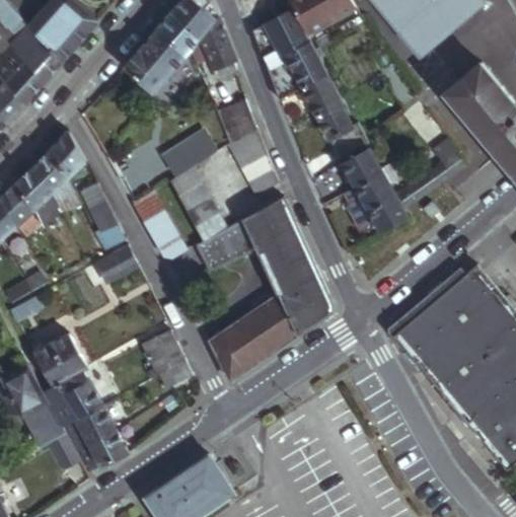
[(61,60),(97,19),(74,0),(63,0),(62,1),(61,0),(33,0),(41,6),(23,25),(61,60)]
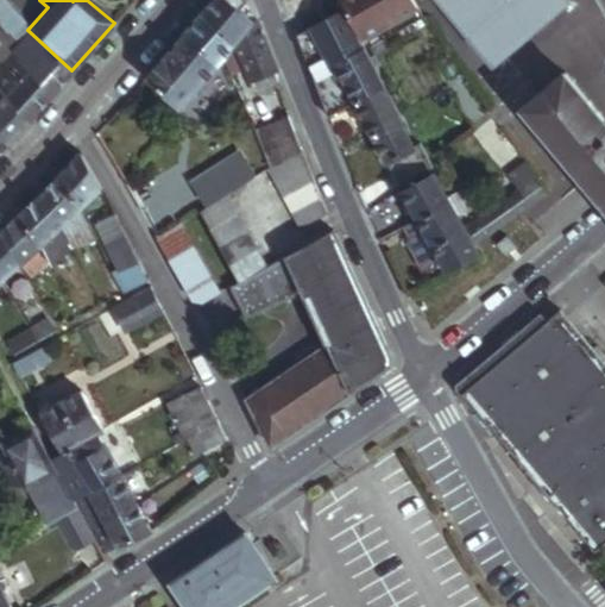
[(276,72),(257,20),(252,23),(238,10),(245,2),(244,0),(212,0),(193,24),(227,55),(235,45),(254,92),(276,83),(272,74),(276,72)]
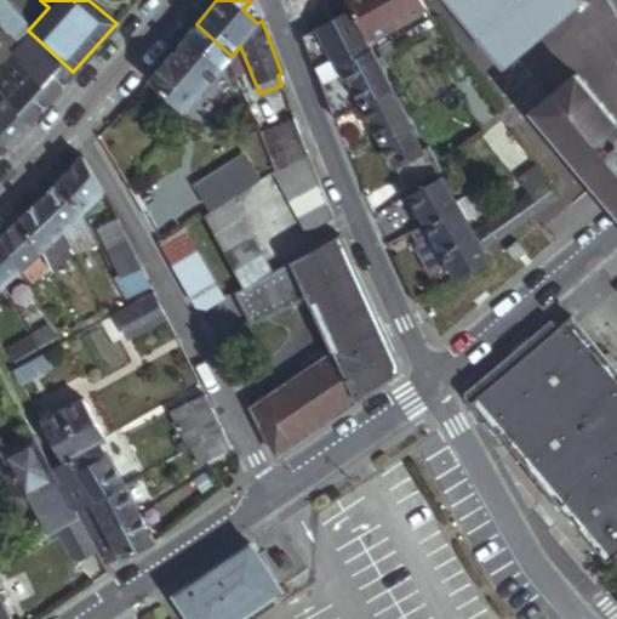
[(427,6),(423,0),(347,0),(352,6),(358,18),(371,41),(427,6)]
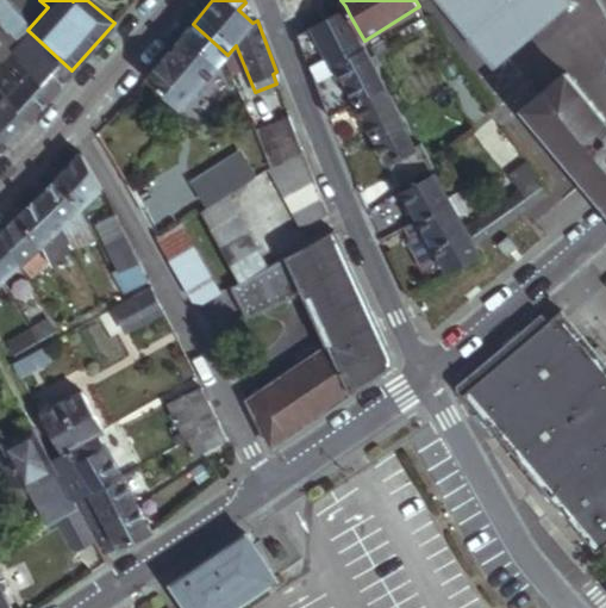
[(569,1),(568,0),(442,0),(495,63),(532,32),(569,1)]
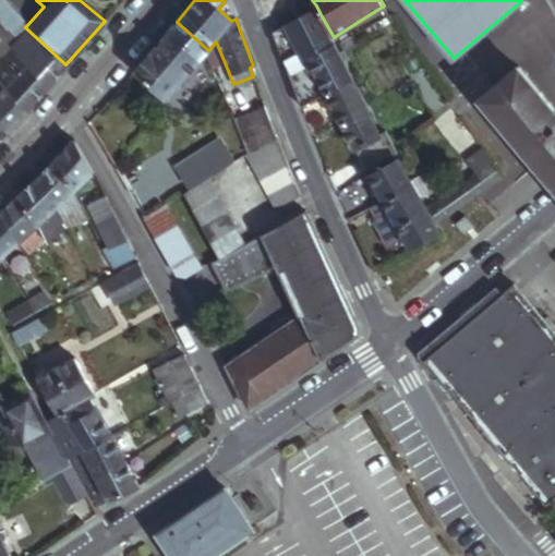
[(0,38),(16,20),(2,7),(0,4),(0,38)]
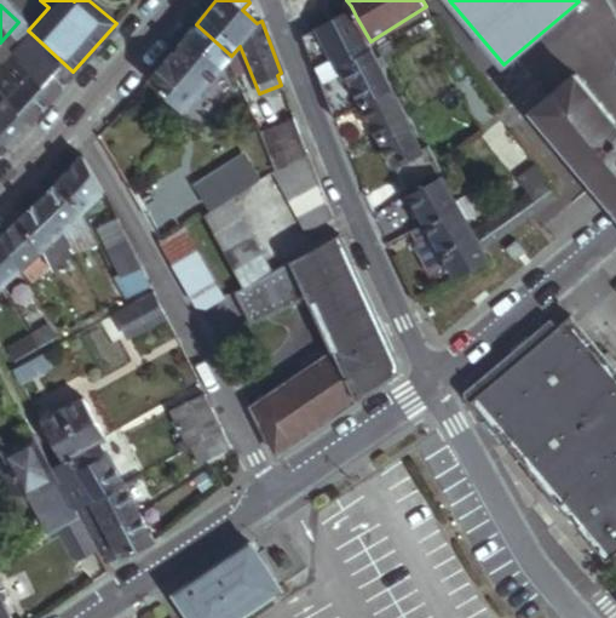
[(340,28),(357,18),(351,6),(333,16),(340,28)]
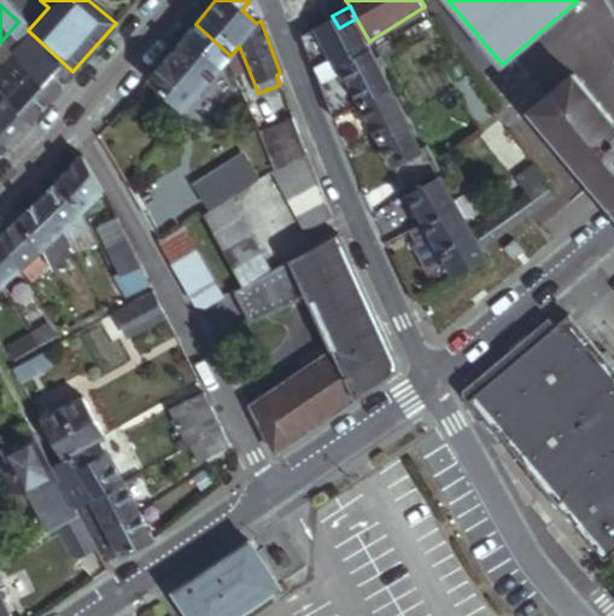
[(369,41),(356,18),(339,28),(332,16),(296,35),(308,64),(346,44),(352,54),(372,44),(369,41)]
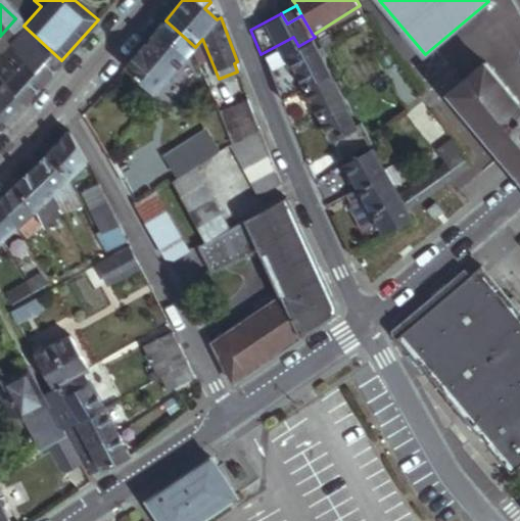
[(176,68),(195,47),(166,20),(145,44),(176,68)]
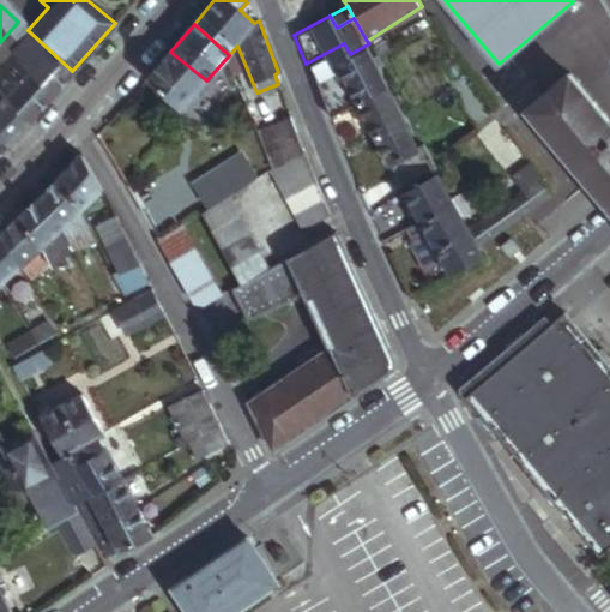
[(72,71),(28,30),(0,59),(0,95),(28,121),(72,71)]
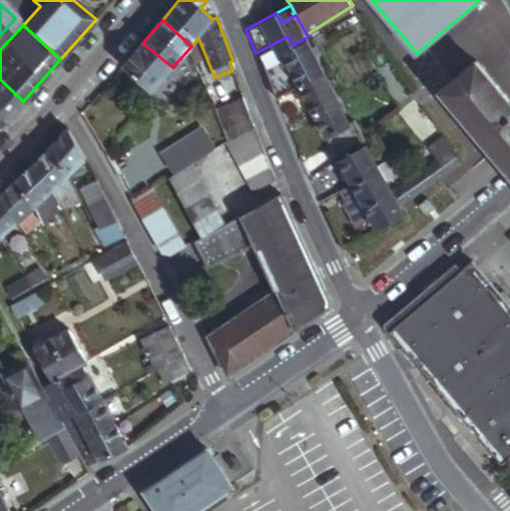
[(326,68),(309,36),(293,45),(288,36),(256,53),(274,98),(295,86),(326,68)]
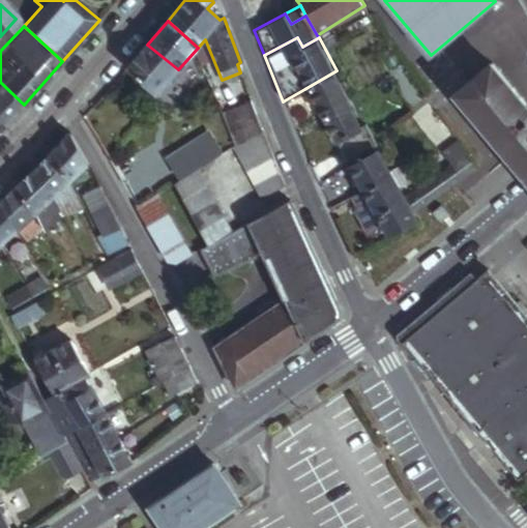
[(156,94),(178,69),(147,45),(126,67),(156,94)]
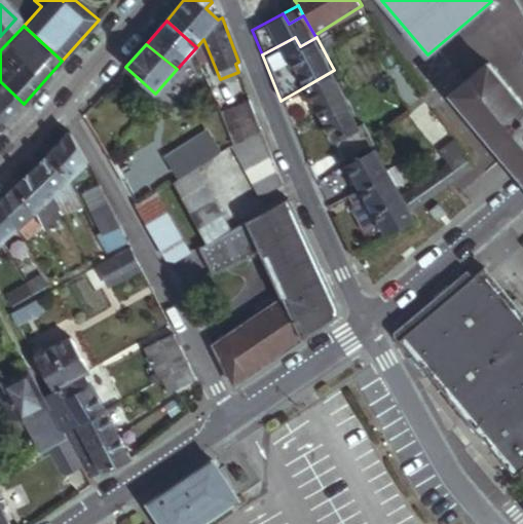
[(522,104),(489,64),(453,95),(506,156),(522,177),(522,104)]
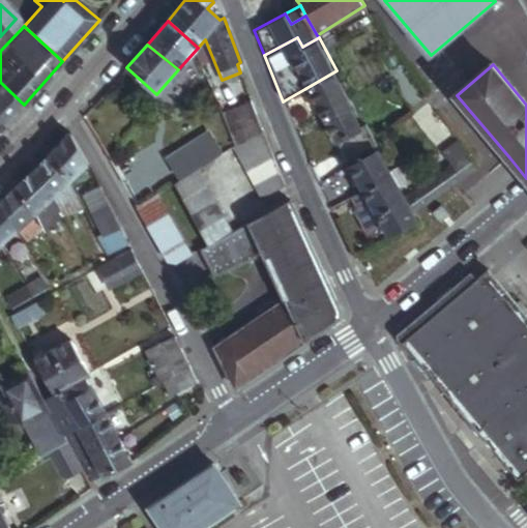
[(353,99),(337,70),(304,89),(321,118),(353,99)]
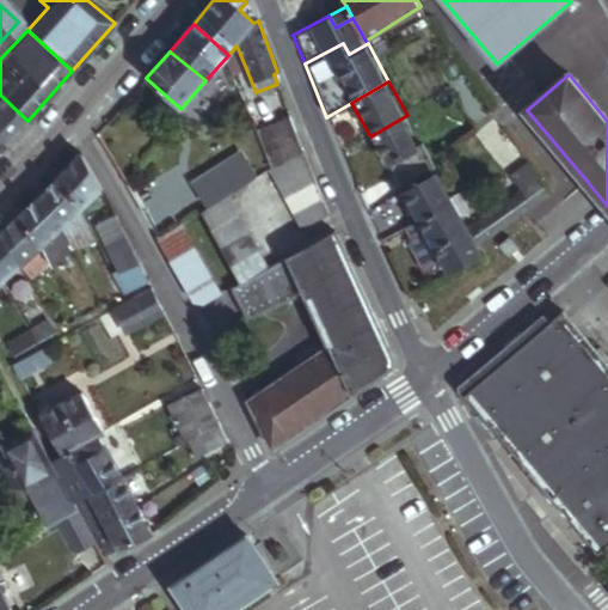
[(28,121),(0,95),(0,138),(6,145),(28,121)]
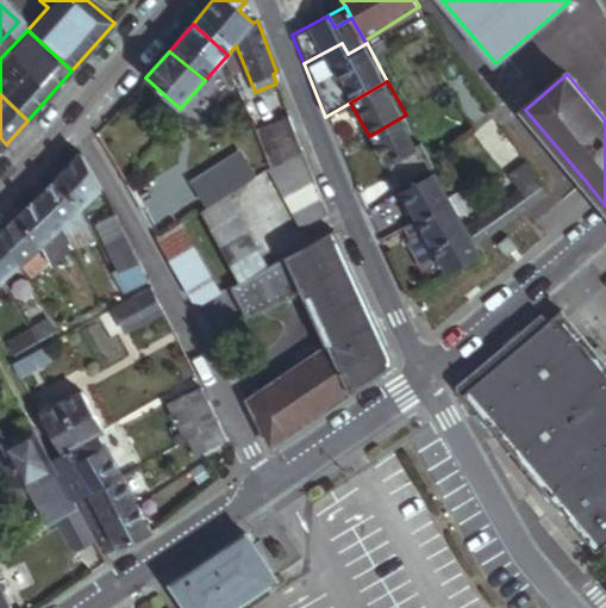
[(303,150),(288,115),(257,129),(273,168),(303,150)]
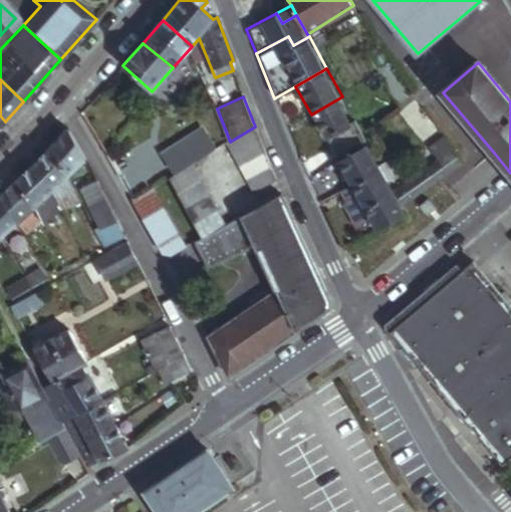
[(366,139),(342,96),(311,114),(325,138),(333,133),(342,146),(336,150),(340,154),(366,139)]
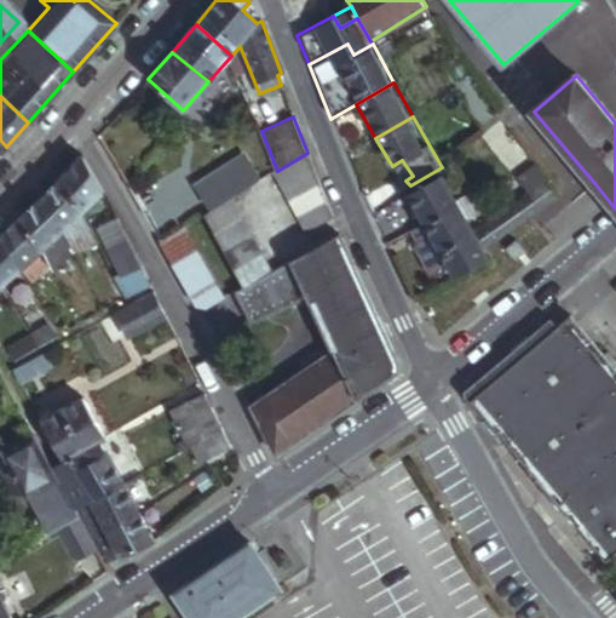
[(314,170),(308,153),(277,171),(271,175),(280,189),(314,170)]
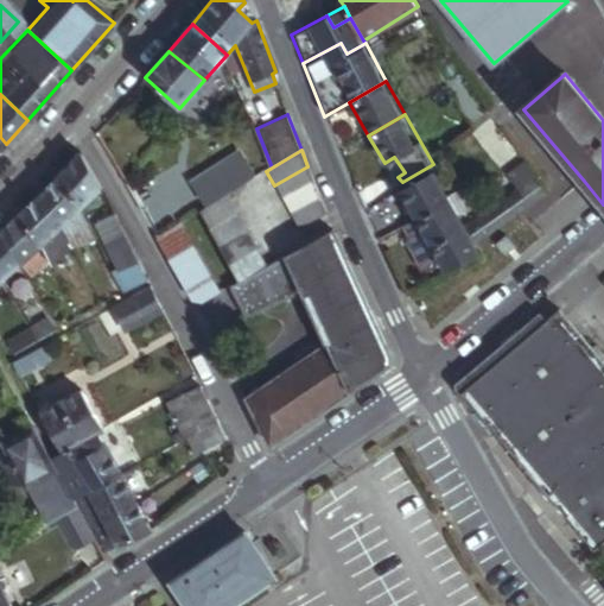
[(100,190),(77,153),(59,174),(78,209),(100,190)]
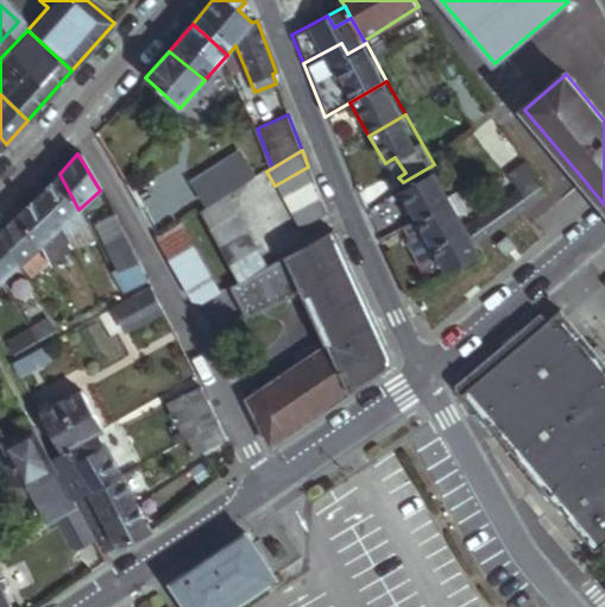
[(405,173),(395,157),(385,163),(398,186),(403,182),(398,177),(405,173)]
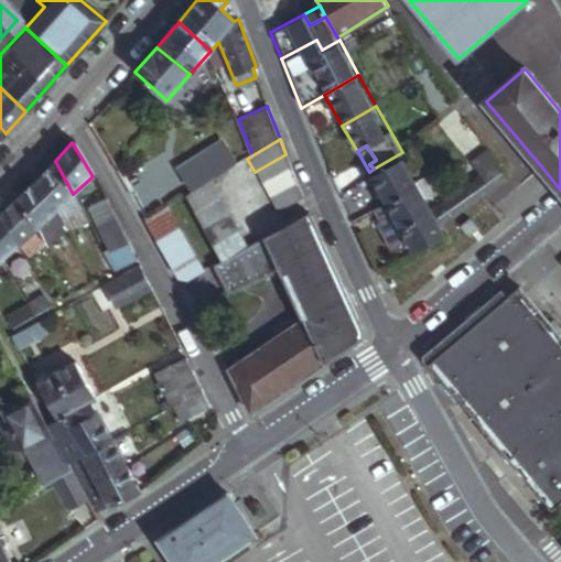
[(262,185),(291,169),(286,154),(255,172),(262,185)]
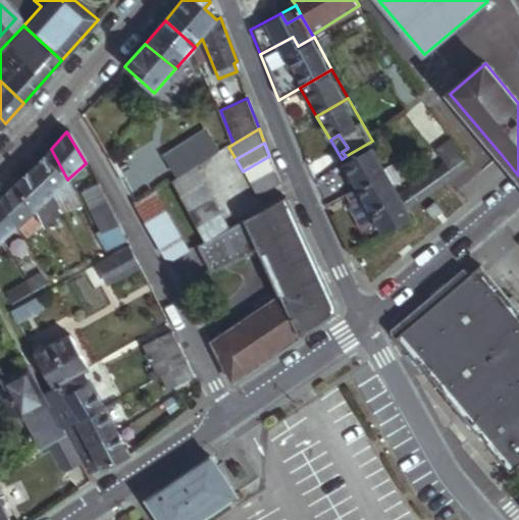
[(404,210),(468,167),(452,143),(436,152),(446,165),(397,199),(404,210)]
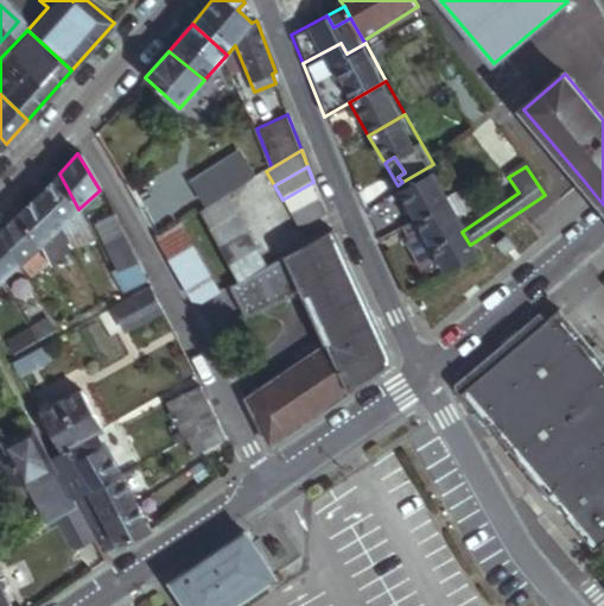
[(233,190),(218,168),(192,183),(205,207),(226,195),(233,190)]
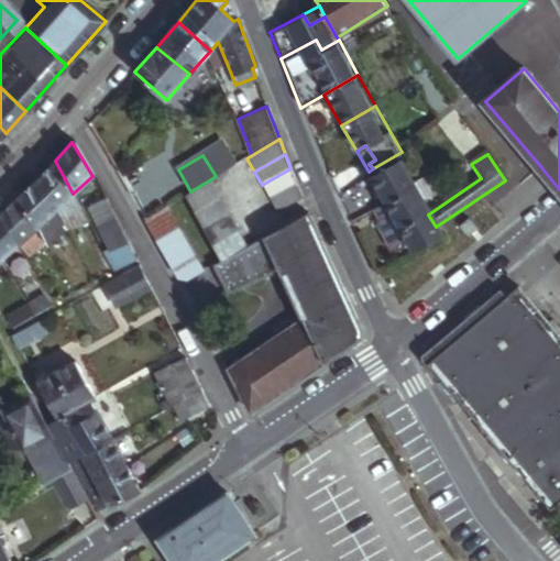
[(90,229),(73,194),(55,161),(37,180),(65,230),(80,223),(84,231),(90,229)]
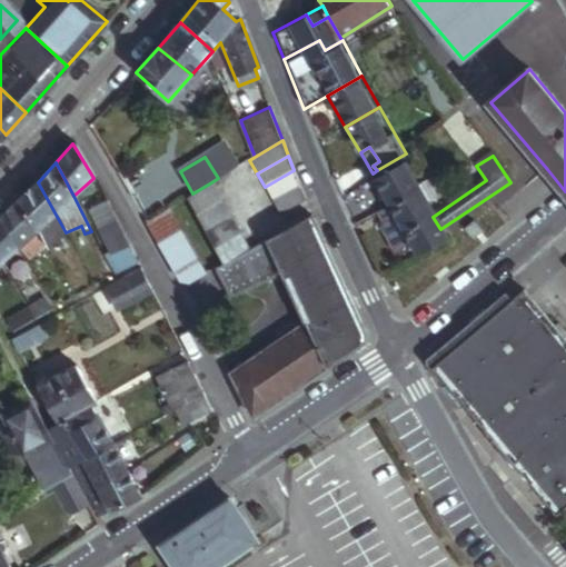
[(418,190),(415,186),(403,162),(374,179),(389,207),(418,190)]
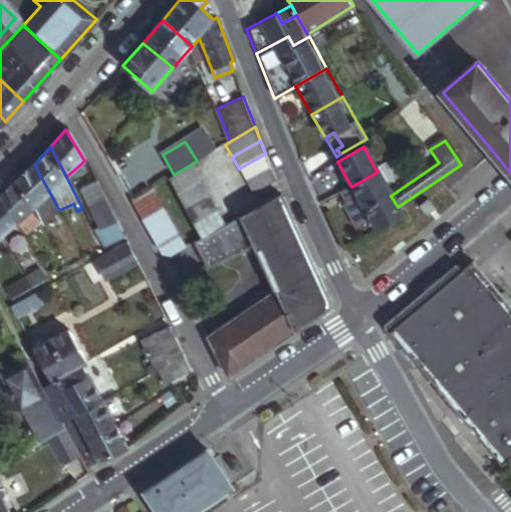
[(271,168),(265,154),(239,169),(246,182),(271,168)]
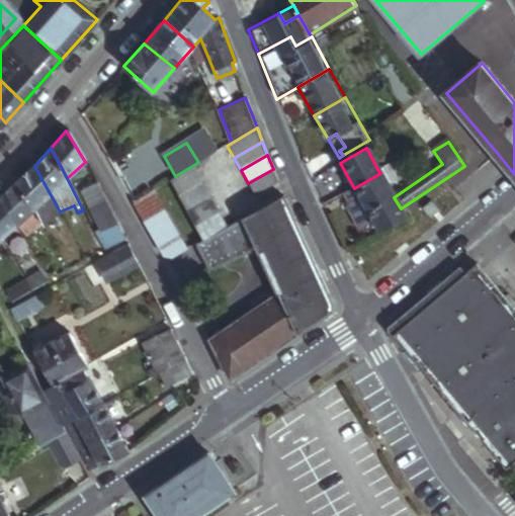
[(60,211),(34,166),(19,180),(34,209),(43,226),(60,211)]
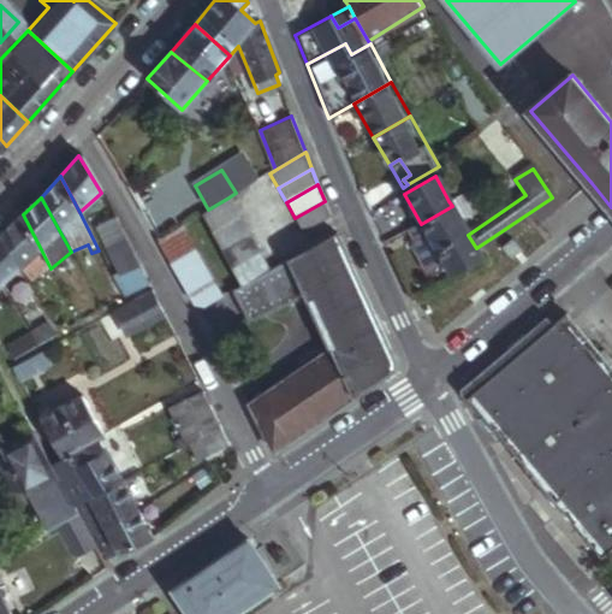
[(211,234),(239,217),(229,198),(208,210),(201,214),(211,234)]
